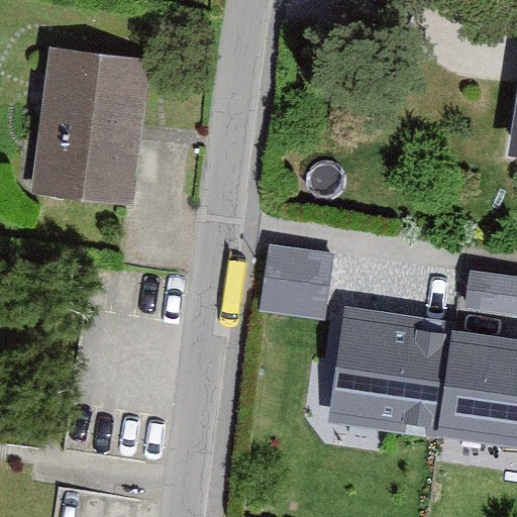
[(141,57),(45,46),(31,186),(126,196),(141,57)]
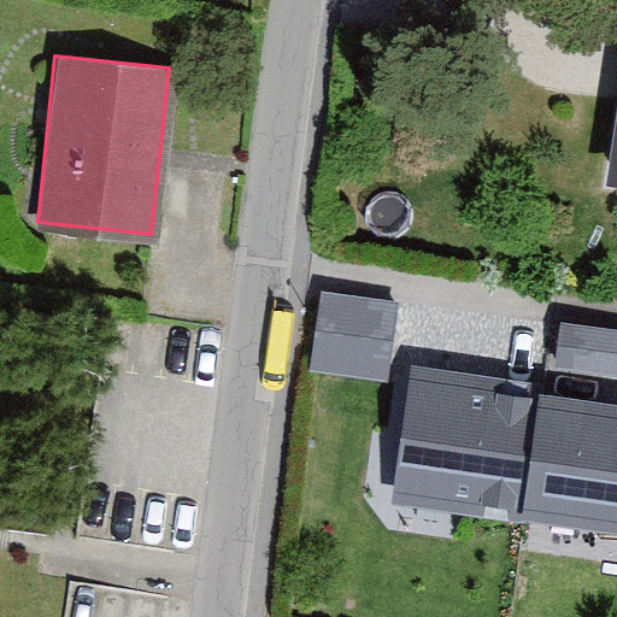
[(616,110),(605,194),(616,195),(616,110)]
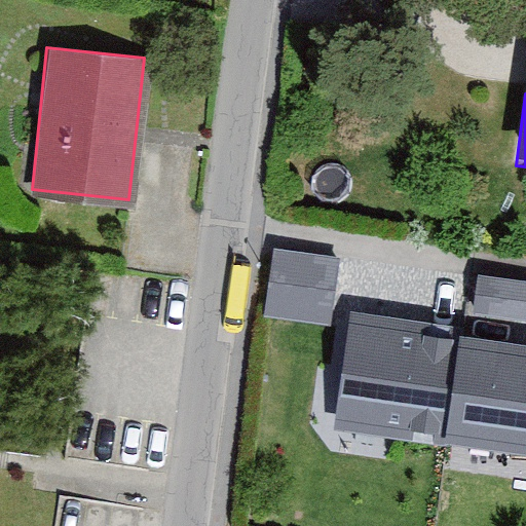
[(264,320),(330,328),(338,260),(272,252),(264,320)]
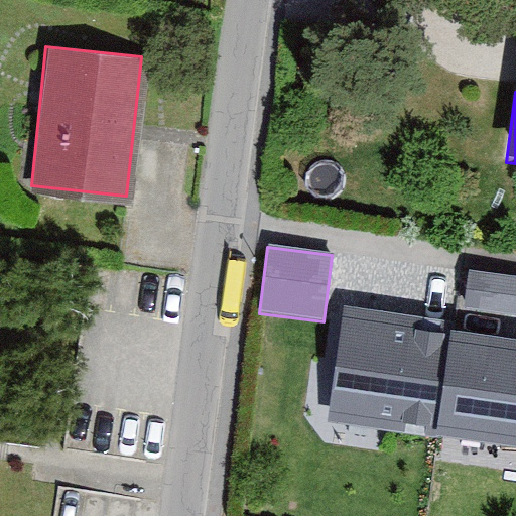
[(465,311),(515,316),(515,278),(470,273),(465,311)]
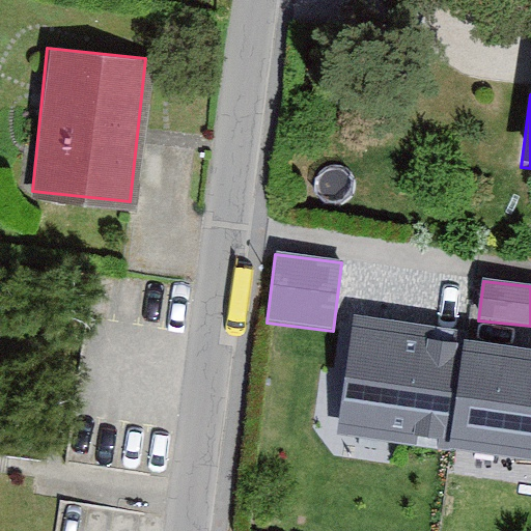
[(530,346),(354,322),(337,435),(530,463),(530,346)]
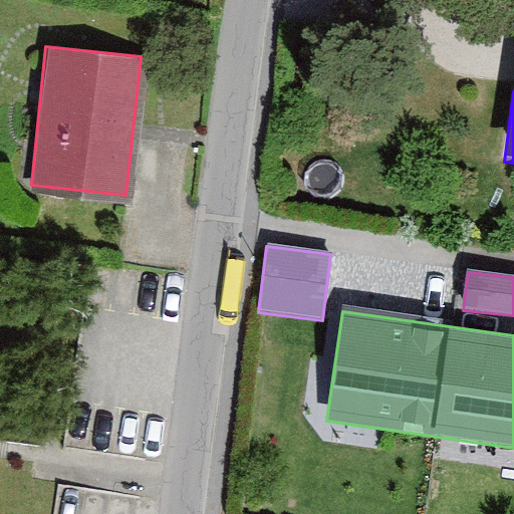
All buildings are outlined.
